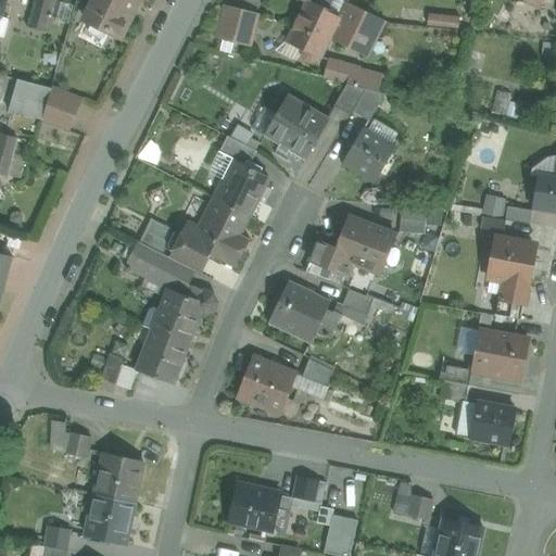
[(54,0),(35,0),(28,27),(46,32),(54,0)]
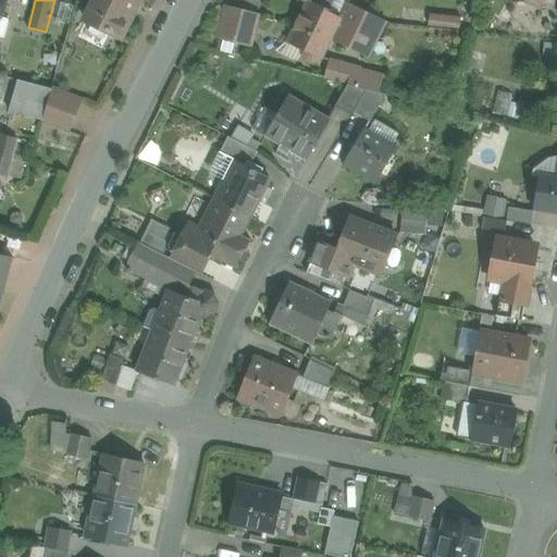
[(140,0),(96,0),(85,22),(88,23),(121,39),(134,14),(131,13),(137,0),(140,1),(140,0)]
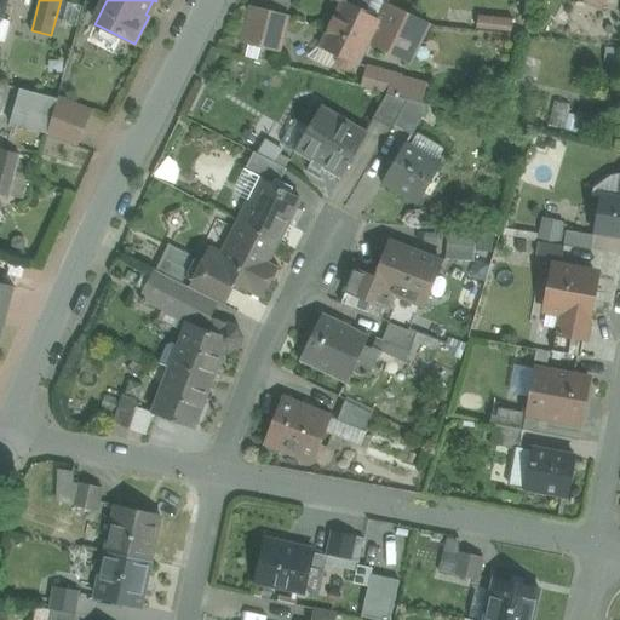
[(343,1),(366,12),(372,0),(334,0),(336,0),(342,4),(343,1)]
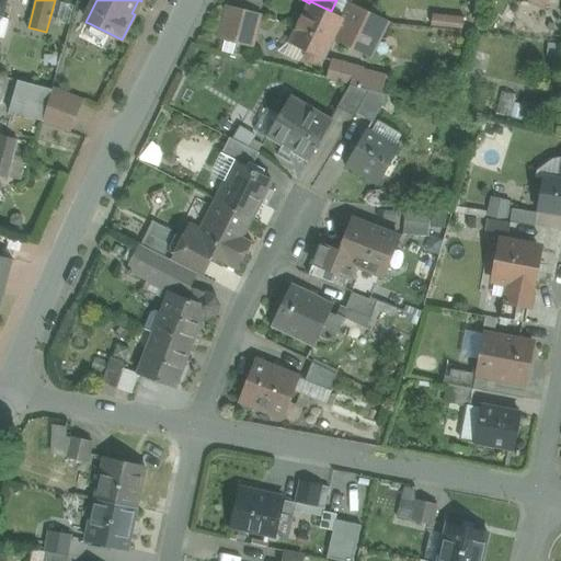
[(331,11),(310,1),(309,3),(290,43),(305,49),(304,55),(307,61),(312,64),(319,63),(323,58),(333,38),(342,19),(342,18),(331,12),(331,11)]
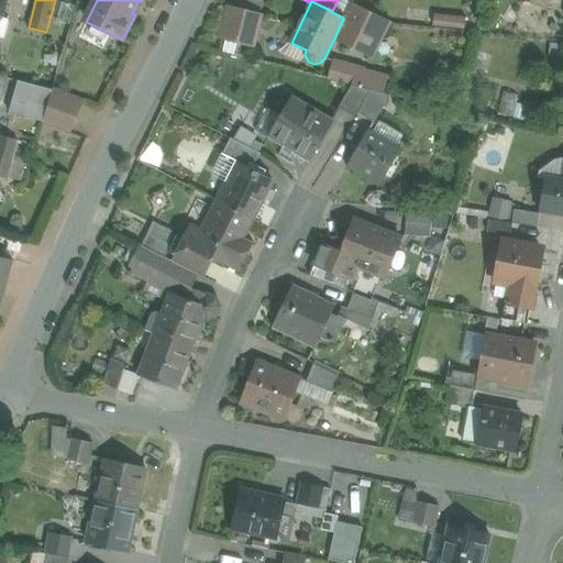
[(350,3),(343,18),(343,19),(334,39),(365,54),(372,40),(378,43),(388,22),(350,3)]
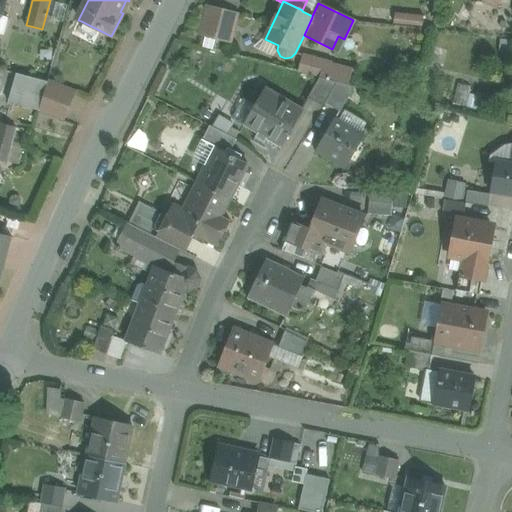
[(207,7),(200,35),(207,37),(228,42),(230,43),(237,15),(207,7)]
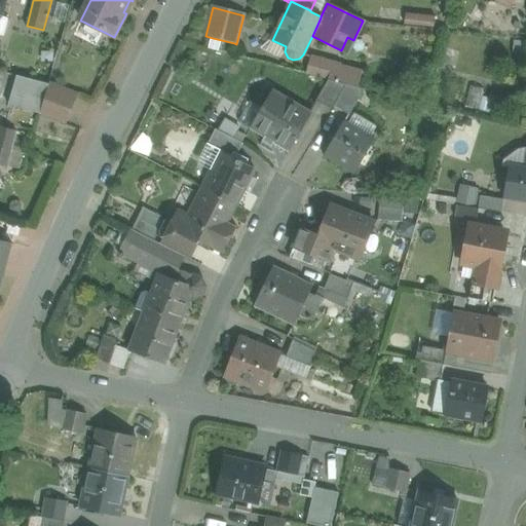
[(403,13),(380,11),(379,24),(402,26),(403,17),(403,13)]
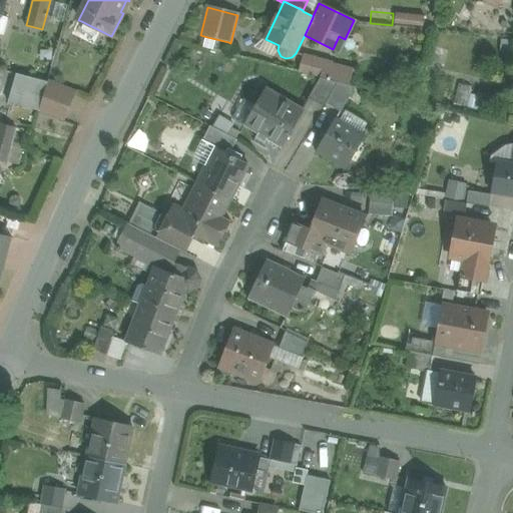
[(412,19),(393,17),(392,25),(411,27),(412,19)]
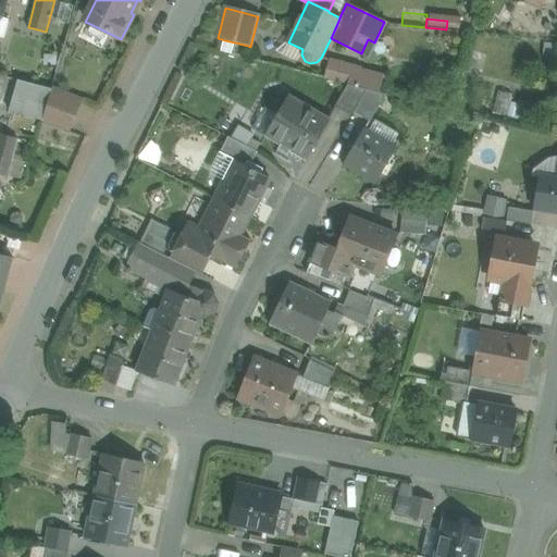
[(222,52),(244,58),(248,46),(225,40),(222,52)]
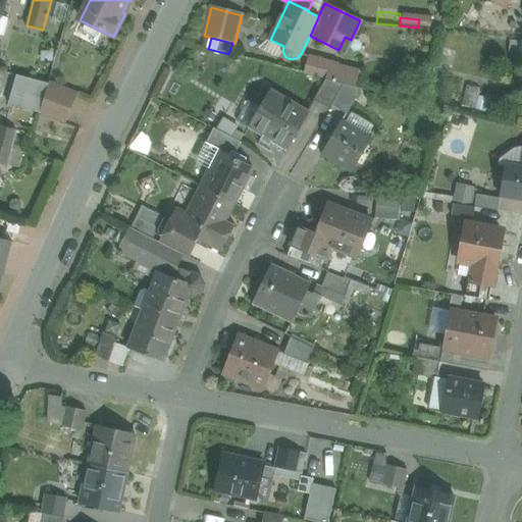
[(270,40),(266,48),(285,57),(282,51),(283,46),(270,40)]
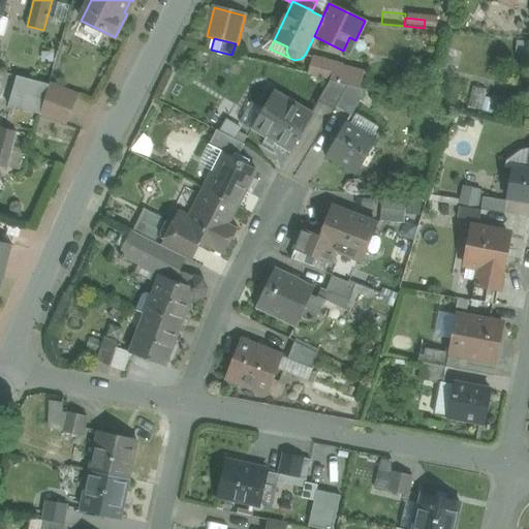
[(342,65),(313,58),(309,75),(330,81),(338,83),(342,65)]
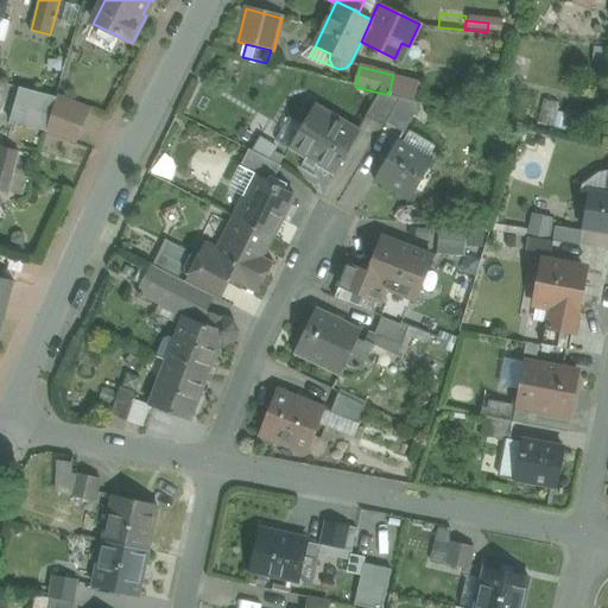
[(418,82),(393,75),(388,95),(400,99),(413,101),(418,82)]
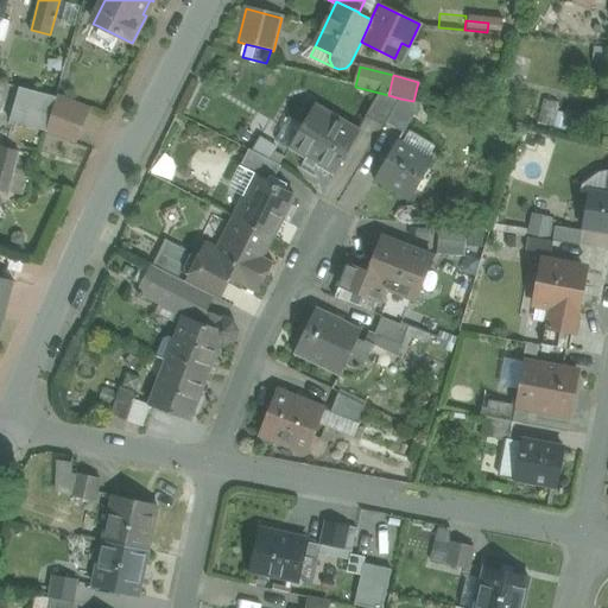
[(56,97),(19,88),(10,122),(45,132),(56,97)]
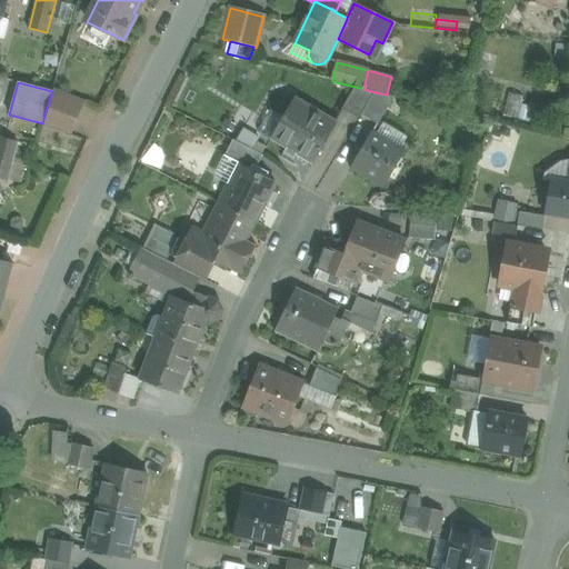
[(363,89),(355,87),(342,109),(359,119),(362,113),(375,92),(363,89)]
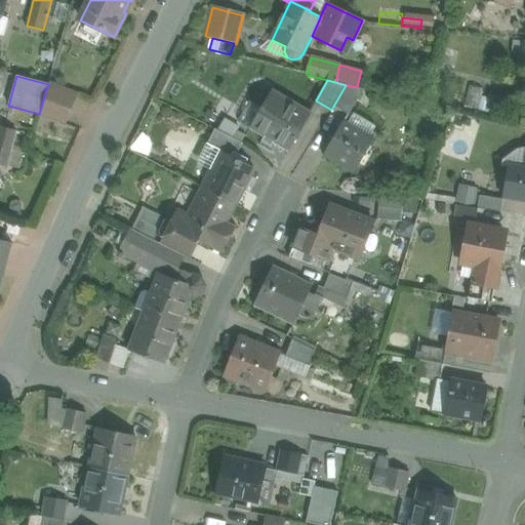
[(75,95),(48,84),(39,114),(39,116),(64,124),(75,95)]
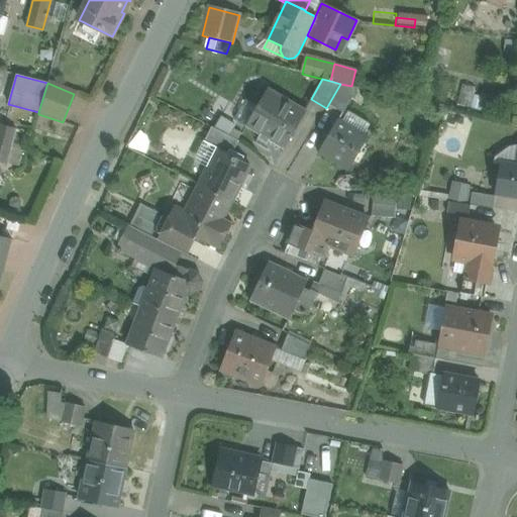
[(340,84),(329,103),(343,112),(357,88),(340,84)]
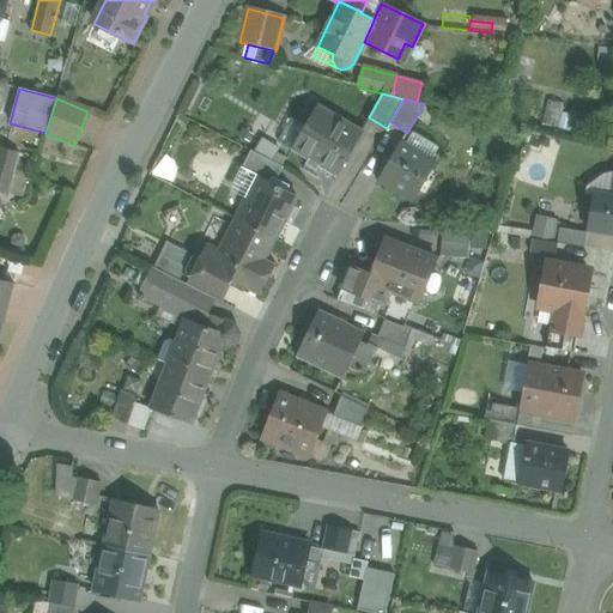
[(363,132),(319,105),(292,150),(308,159),(305,164),(317,171),(320,167),(337,176),(363,132)]
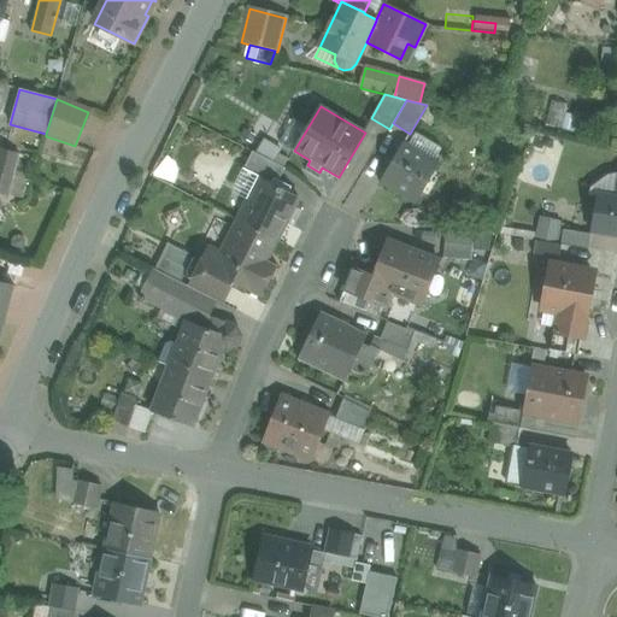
[(442,150),(416,134),(409,147),(434,162),(442,150)]
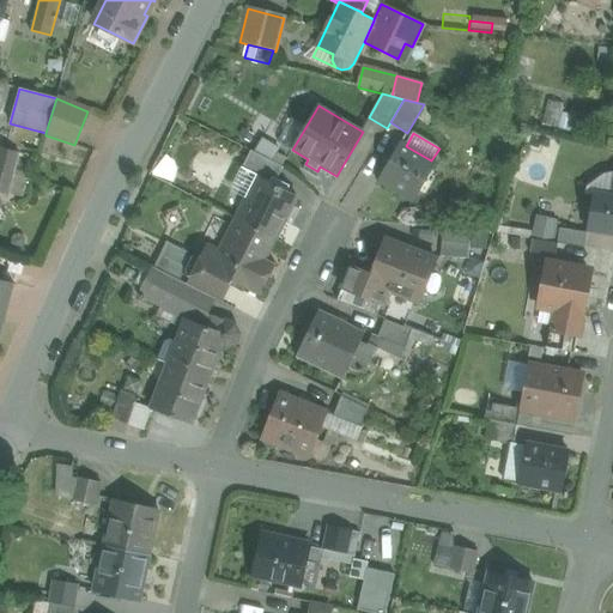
[(262,141),(256,153),(272,162),(278,150),(262,141)]
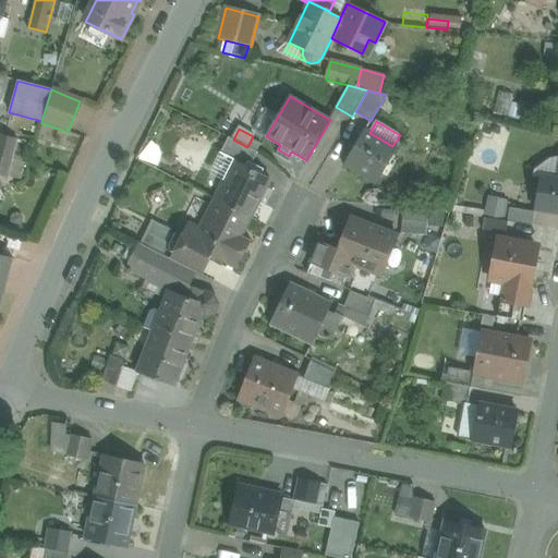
[(370,133),(365,130),(346,164),(377,182),(396,152),(397,148),(392,146),(370,133)]
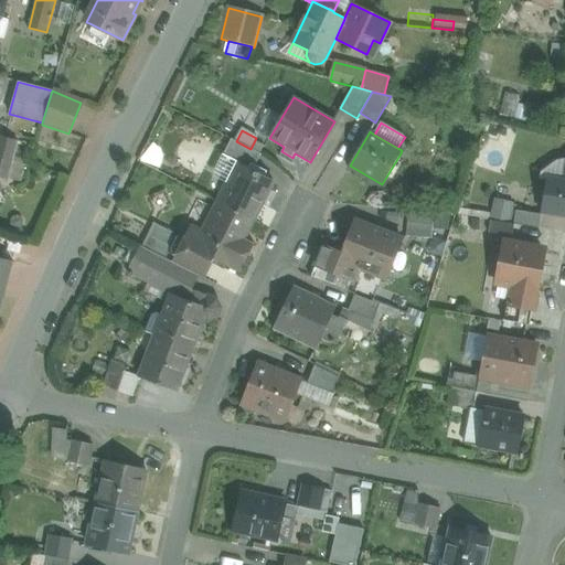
[(18,141),(0,136),(0,157),(12,161),(18,141)]
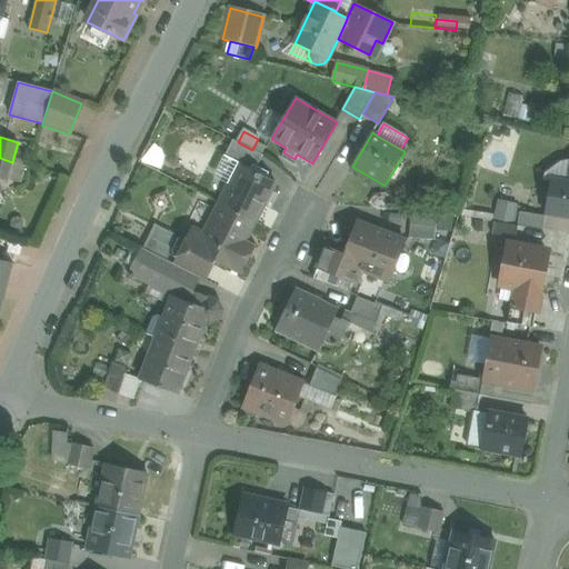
[(238,142),(233,140),(226,157),(240,165),(240,163),(255,170),(262,156),(252,150),(238,142)]
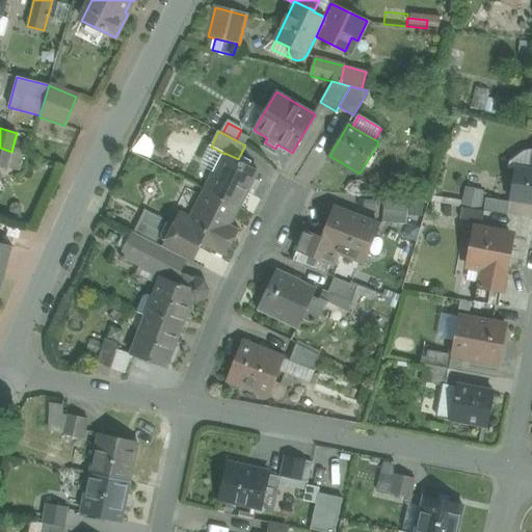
[(275,149),(265,142),(262,147),(272,153),(275,149)]
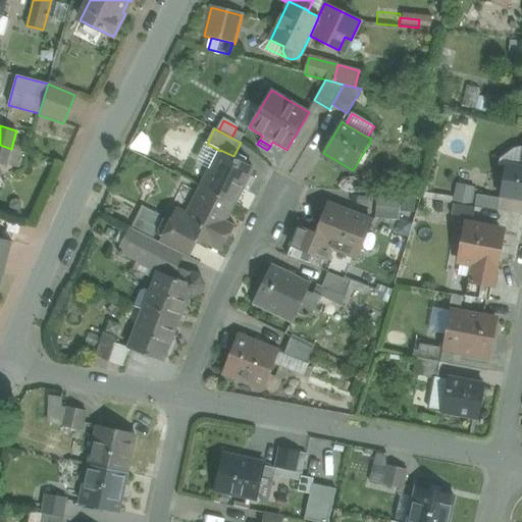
[(11,149),(0,145),(0,163),(7,166),(11,149)]
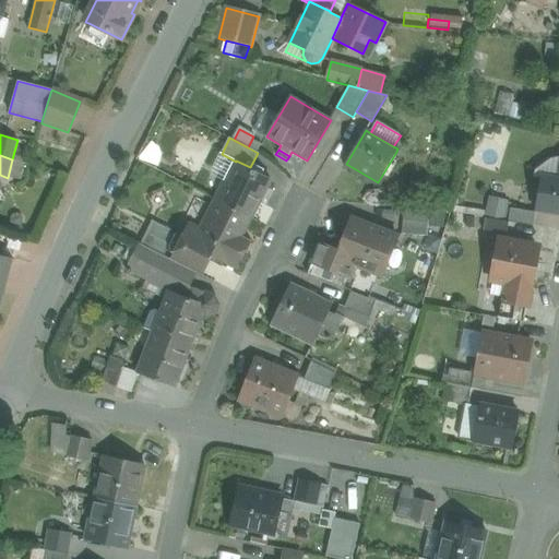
[(250,167),(236,161),(236,162),(216,201),(250,218),(271,178),(250,167)]
